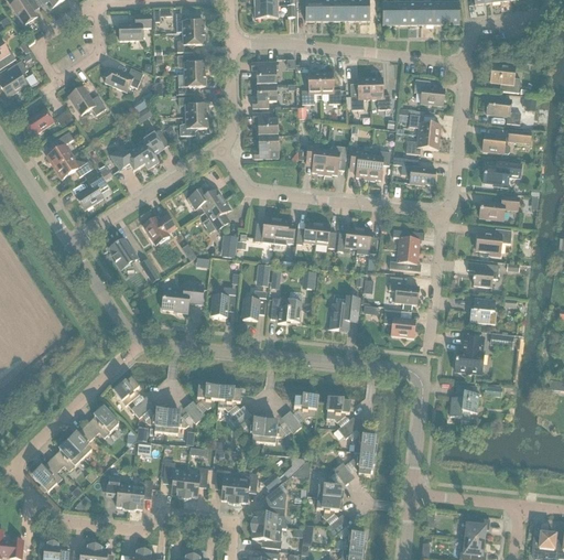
[(23,22),(35,14),(33,10),(39,6),(35,0),(15,0),(11,3),(23,22)]
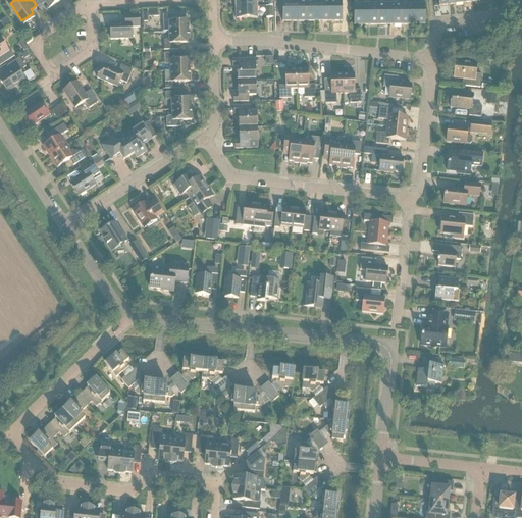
[(282,0),(282,18),(294,18),(294,0),(282,0)]
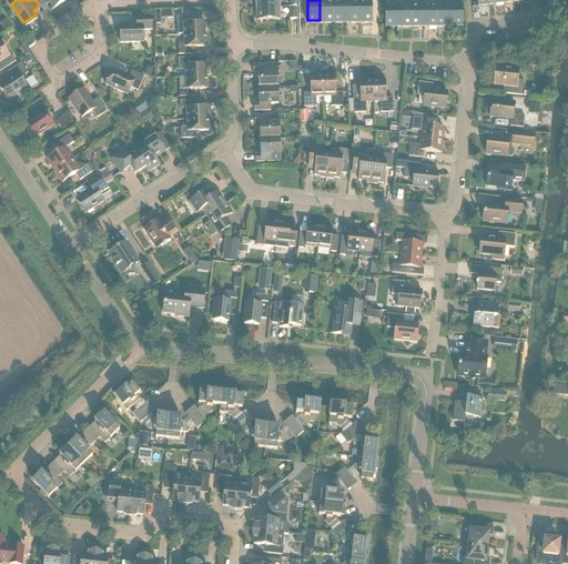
[(320,20),(333,20),(333,0),(320,0),(320,20)]
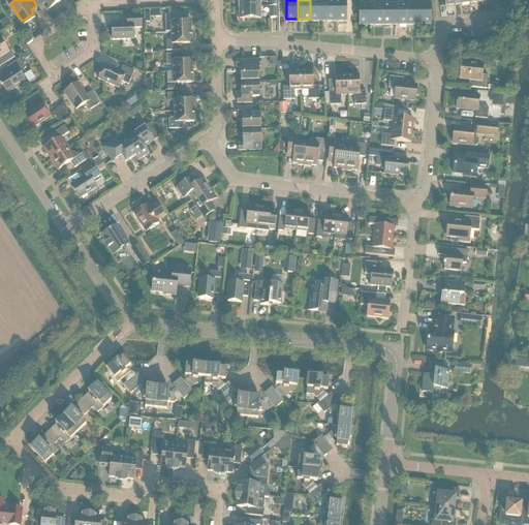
[(310,0),(310,19),(322,19),(321,0),(310,0)]
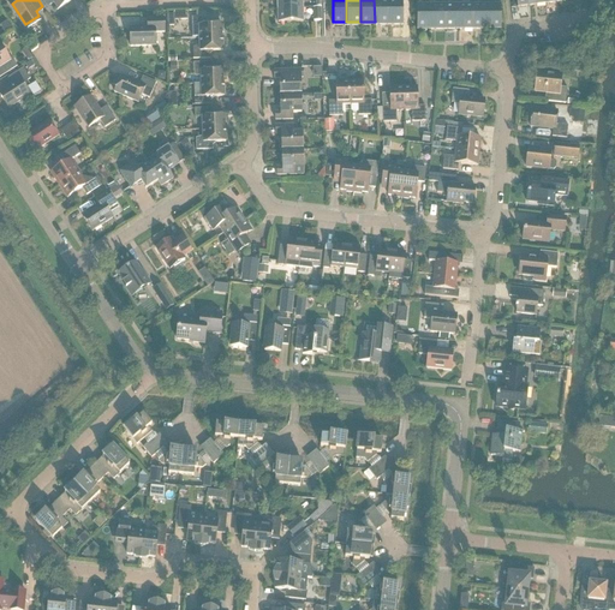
[(374,0),(375,22),(388,22),(388,0),(374,0)]
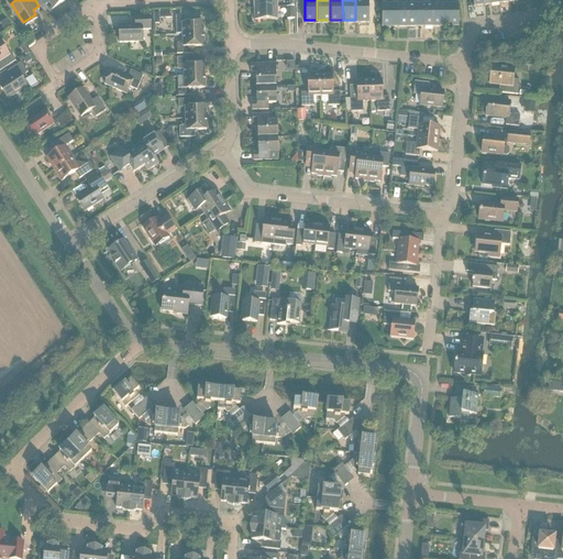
[(355,0),(355,20),(368,20),(368,0),(355,0)]
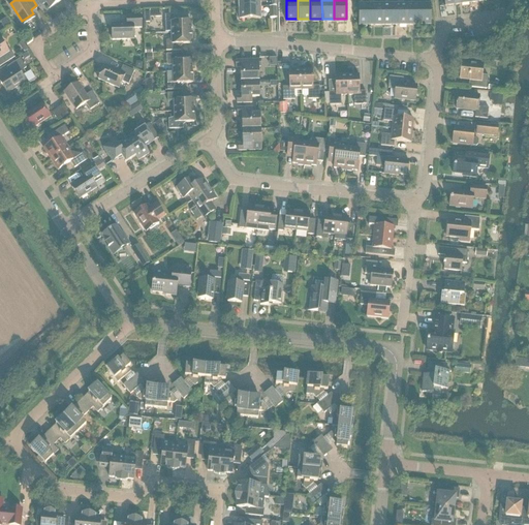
[(406,22),(406,0),(395,1),(395,22),(406,22)]
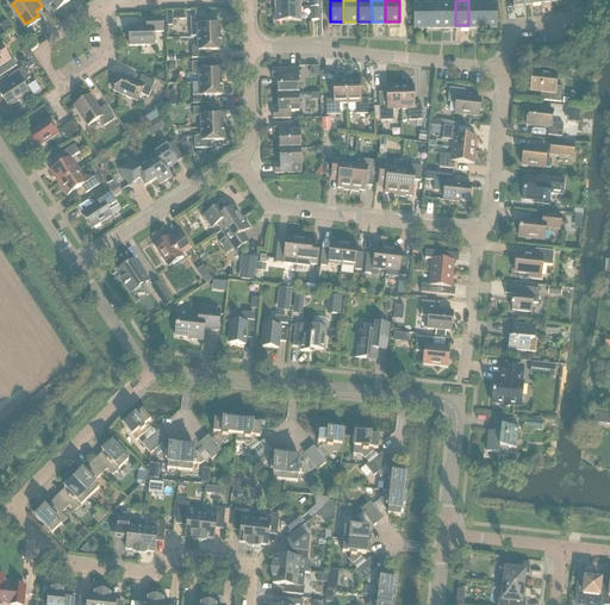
[(468,0),(468,25),(483,25),(483,0),(468,0)]
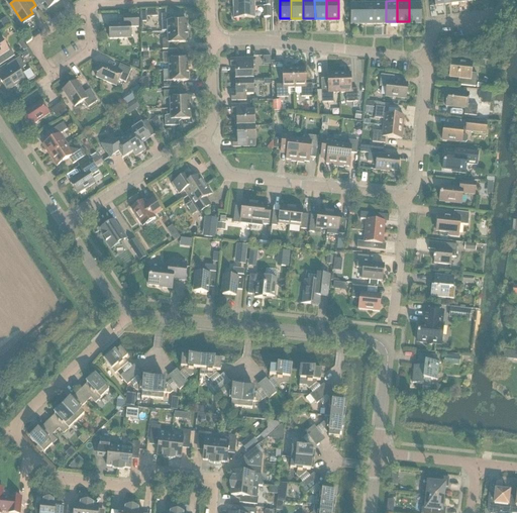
[(409,0),(409,21),(421,21),(420,0),(409,0)]
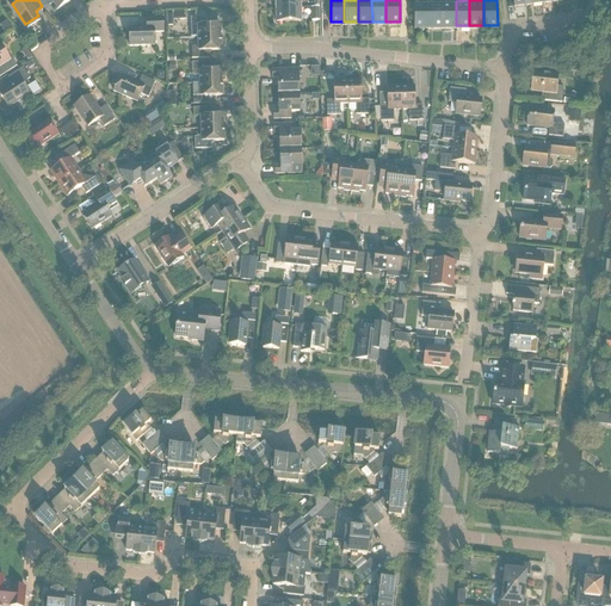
[(414,1),(414,26),(429,25),(427,1),(414,1)]
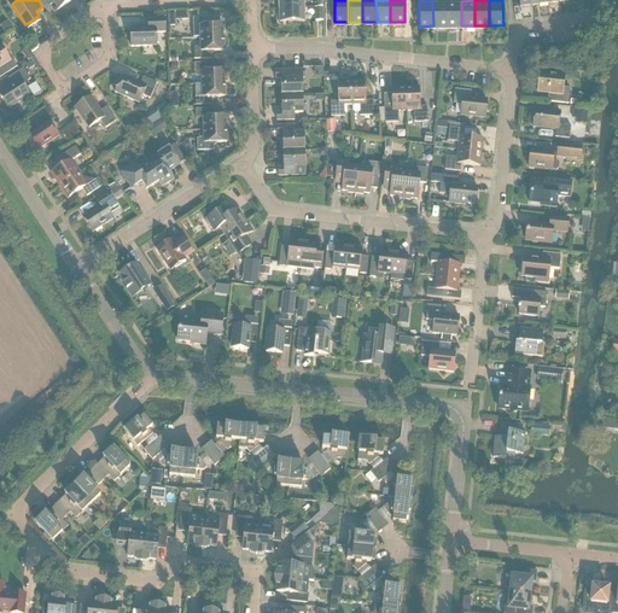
[(447,25),(447,1),(432,1),(433,25),(447,25)]
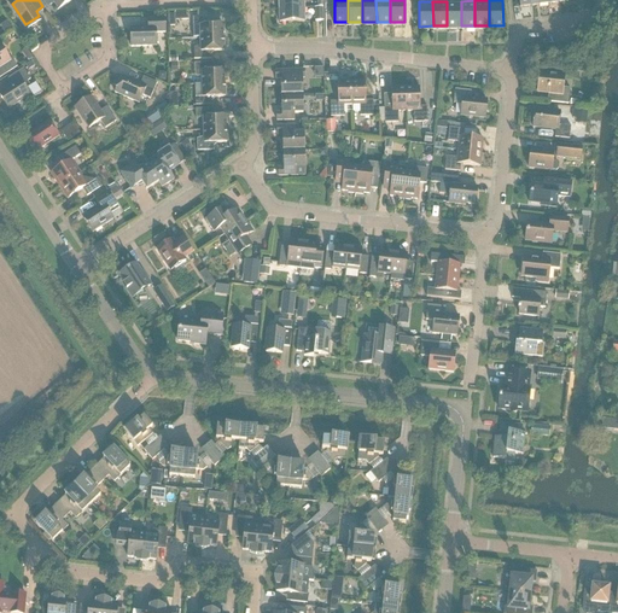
[(461,25),(461,1),(447,1),(447,25),(461,25)]
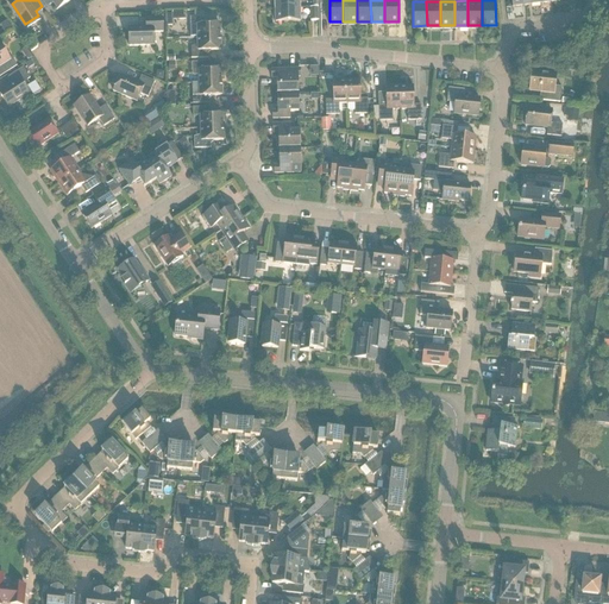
[(300,4),(275,5),(275,19),(300,18),(300,4)]
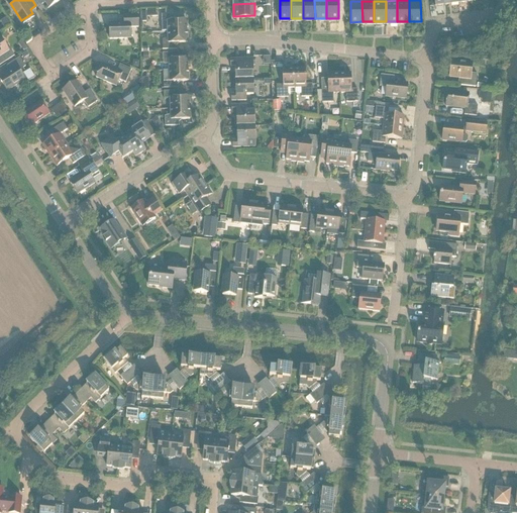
[(168,29),(187,28),(186,17),(175,17),(175,11),(173,11),(165,11),(161,11),(161,18),(167,18),(168,29)]
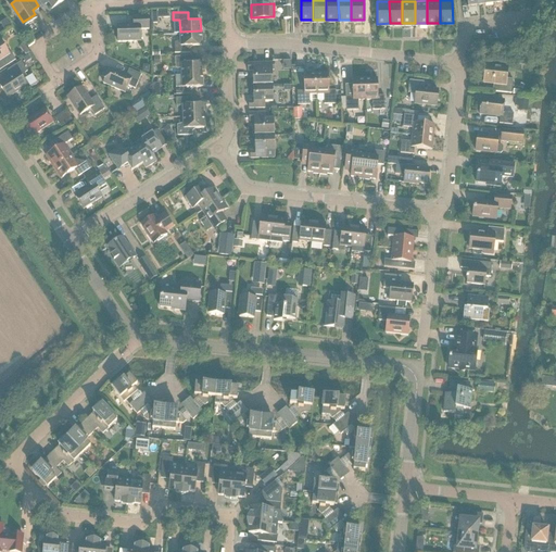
[(117,39),(140,38),(140,26),(149,26),(148,13),(133,13),(133,21),(117,22),(117,39)]
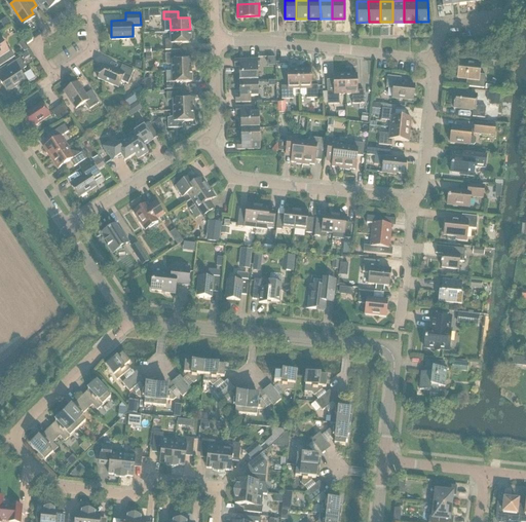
[(5,14),(0,17),(0,19),(4,25),(9,21),(5,14)]
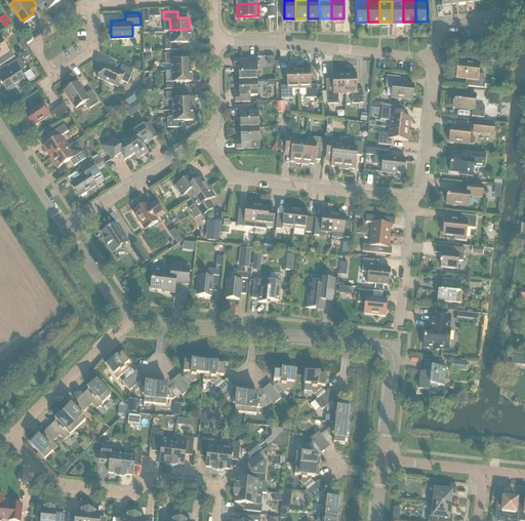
[(190,29),(170,30),(170,36),(164,38),(164,47),(178,47),(178,40),(190,40),(190,29)]
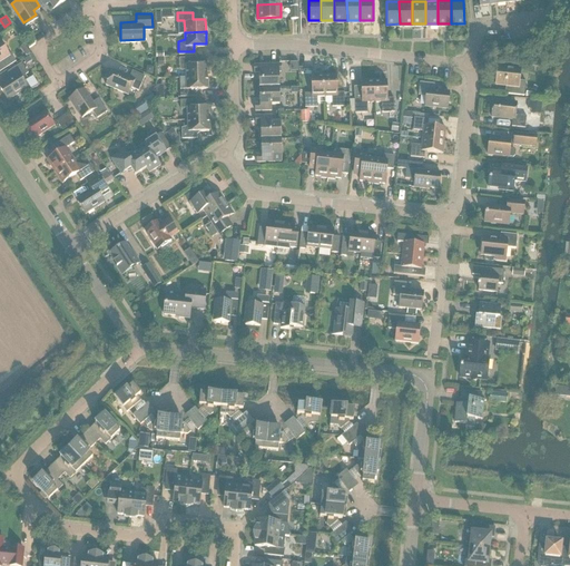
[(9,51),(0,40),(0,68),(16,58),(10,50),(9,51)]
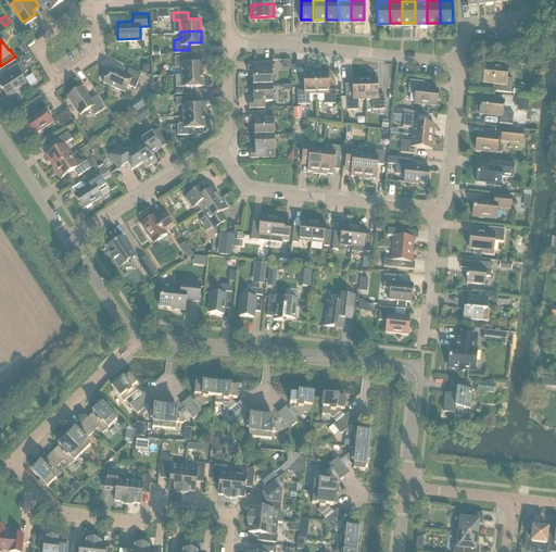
[(181,73),(202,72),(202,60),(190,60),(190,53),(175,53),(175,64),(181,65),(181,73)]
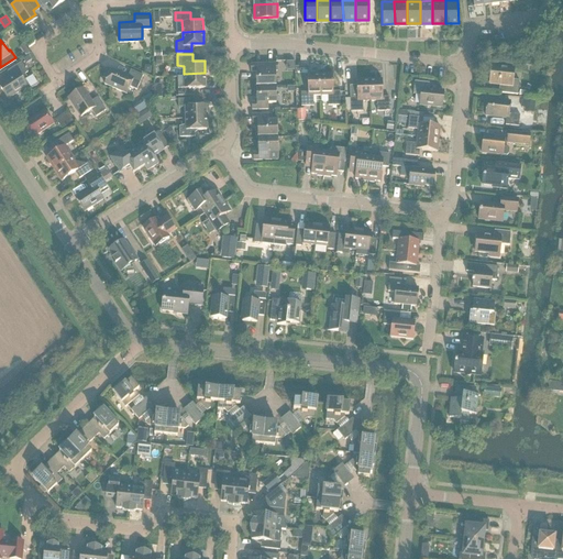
[(37,81),(32,73),(28,75),(25,70),(28,69),(21,58),(8,67),(12,73),(0,80),(0,84),(8,96),(29,83),(31,86),(37,81)]
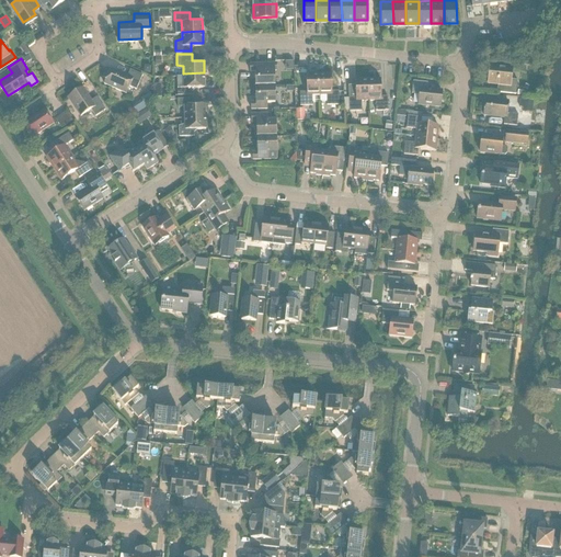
[(255,83),(274,83),(274,67),(276,67),(276,60),(250,61),(250,68),(255,68),(255,83)]
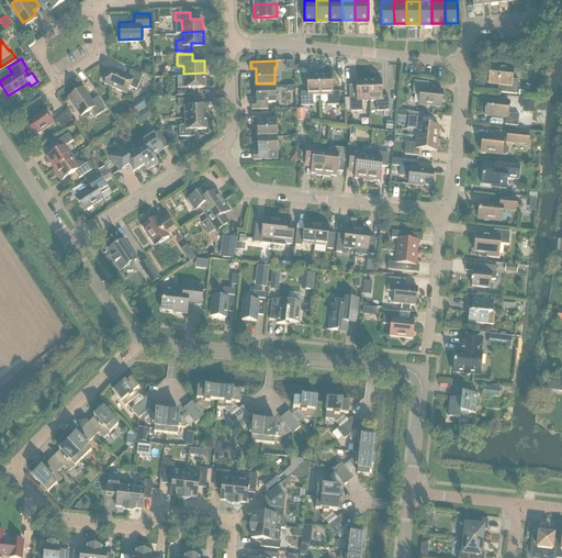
[(517,91),(518,77),(512,76),(513,66),(491,63),(489,80),(498,81),(497,89),(517,91)]
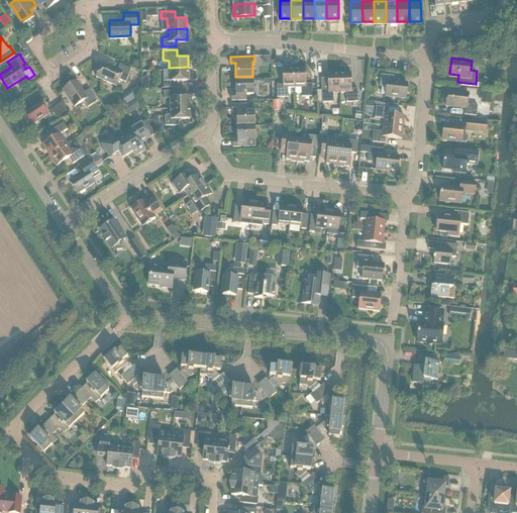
[(117,68),(102,61),(96,75),(116,84),(119,77),(125,80),(131,67),(120,62),(117,68)]
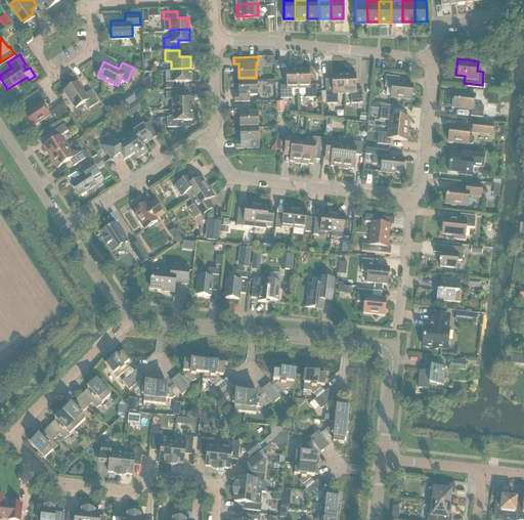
[(297,67),(298,86),(299,86),(299,92),(305,92),(305,95),(316,95),(316,82),(309,82),(309,66),(297,67)]
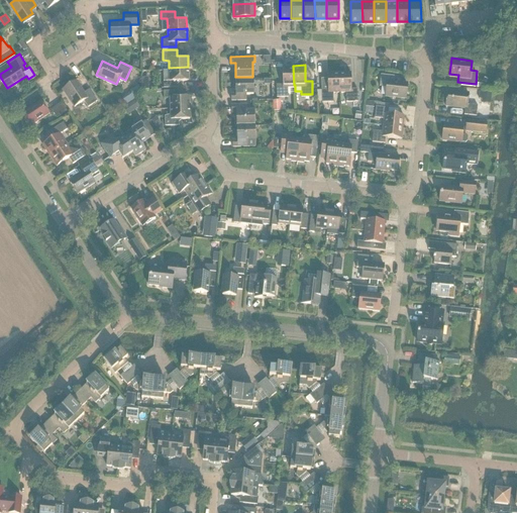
[(288,85),(294,85),(293,66),(282,66),(282,82),(276,82),(277,95),(288,94),(288,85)]
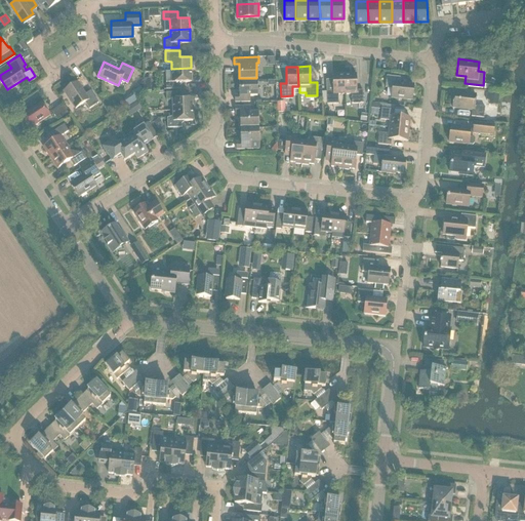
[(191,68),(171,69),(165,69),(166,86),(180,86),(180,79),(191,79),(191,68)]
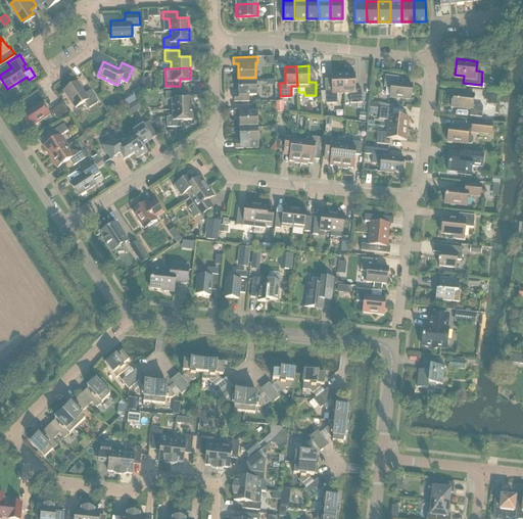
[(342,72),(343,91),(349,91),(350,100),(362,100),(361,87),(354,87),(354,71),(342,72)]
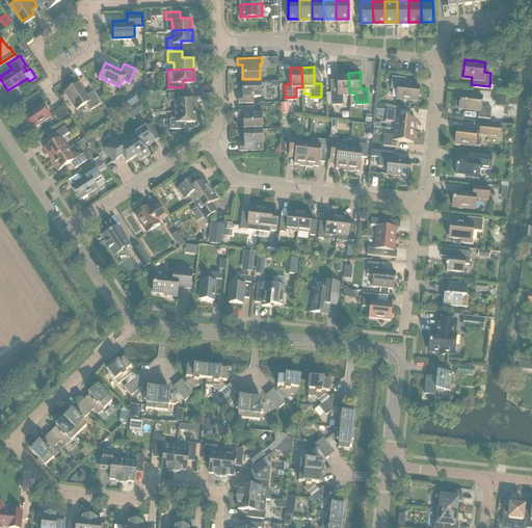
[(342,93),(349,93),(348,73),(337,73),(337,89),(330,89),(330,103),(343,102),(342,93)]
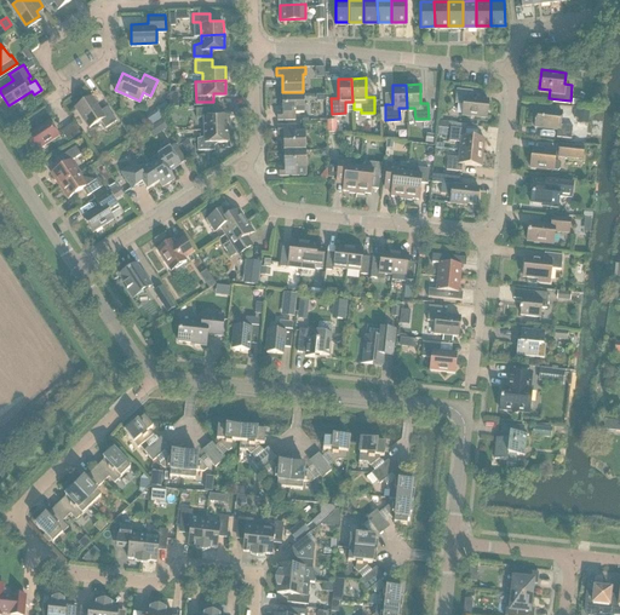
[(486,114),(488,97),(471,96),(472,87),(455,86),(454,99),(463,101),(461,111),(486,114)]
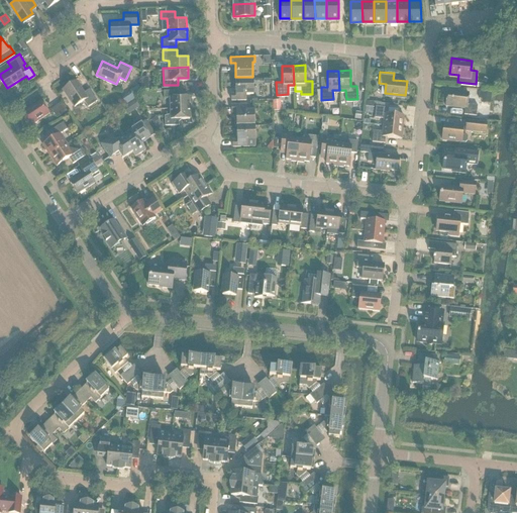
[(252,77),(235,77),(235,91),(231,91),(231,98),(245,97),(245,92),(253,91),(252,77)]
